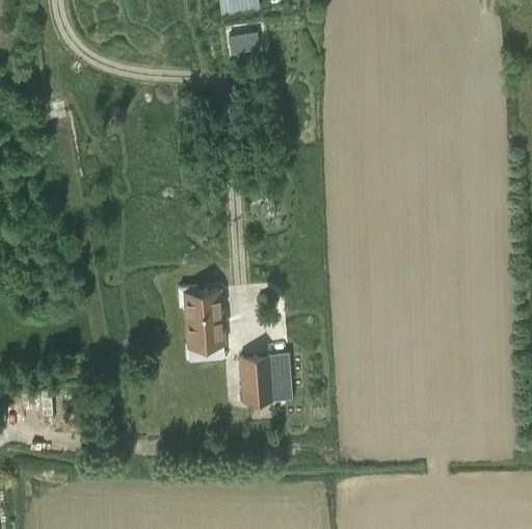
[(219,0),(221,15),(258,8),(256,0),(219,0)]
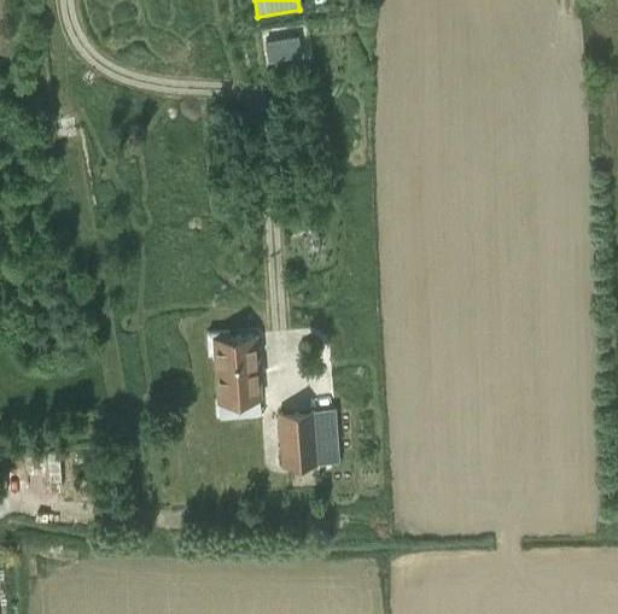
[(228,334),(207,335),(208,357),(214,357),(217,404),(260,401),(255,338),(228,339),(228,334)]
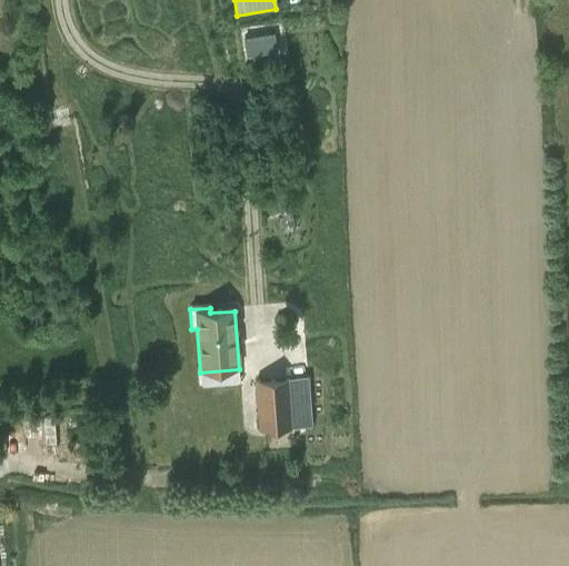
[(289,380),(257,383),(259,430),(292,428),(289,380)]
